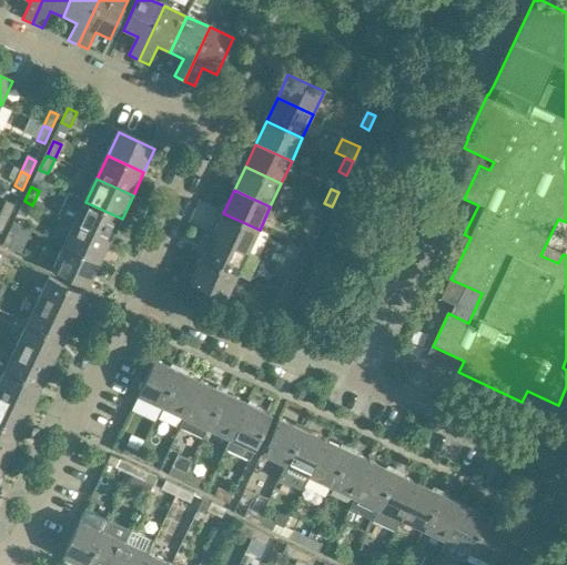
[(122,219),(85,202),(70,195),(60,218),(76,224),(111,242),(122,219)]
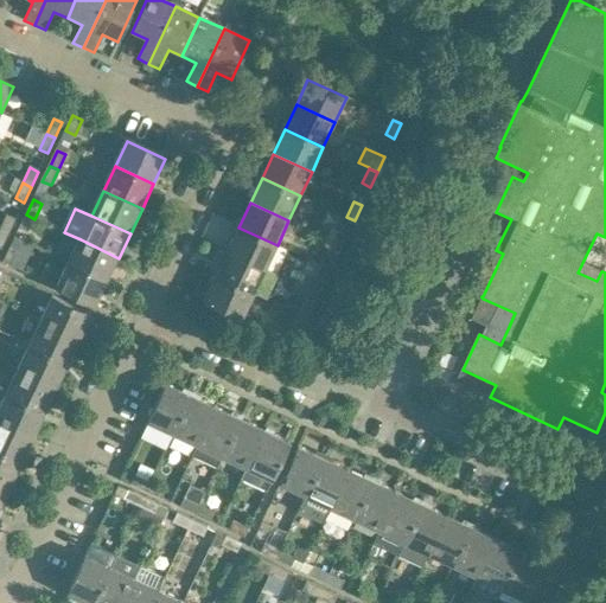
[(27,233),(34,219),(26,215),(19,230),(27,233)]
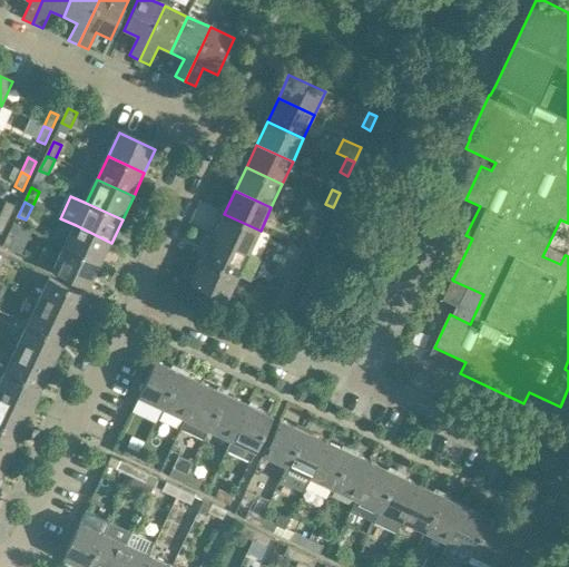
[(0,218),(8,222),(15,207),(7,203),(0,216),(0,218)]
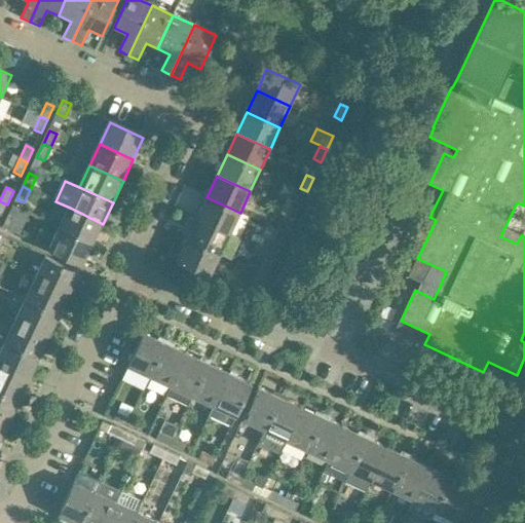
[(301,204),(307,191),(300,188),(294,201),(301,204)]
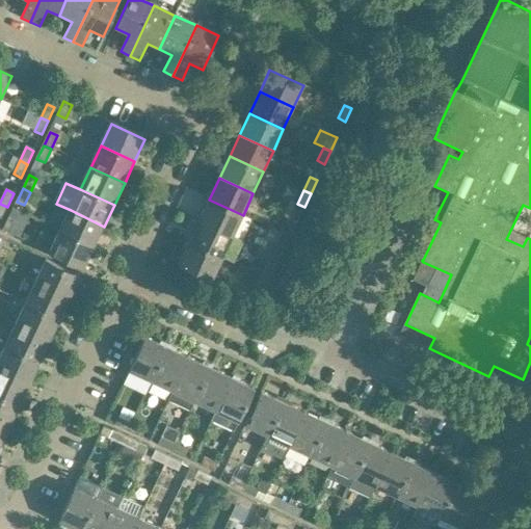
[(233,237),(243,215),(209,200),(200,221),(233,237)]
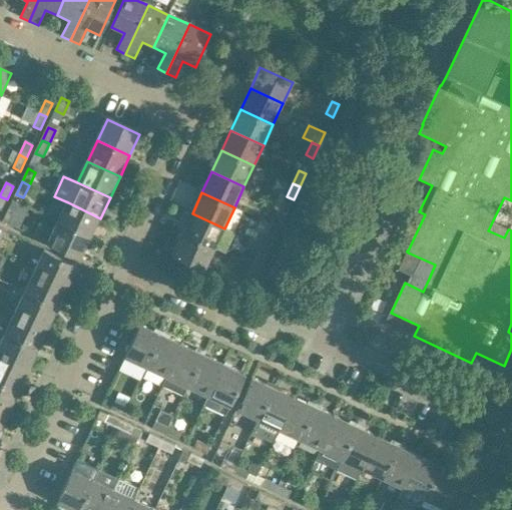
[(100,218),(68,202),(58,223),(90,238),(100,218)]
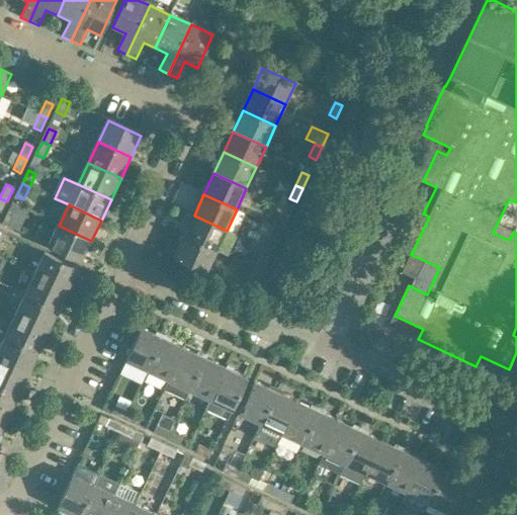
[(16,216),(9,212),(3,226),(10,230),(16,216)]
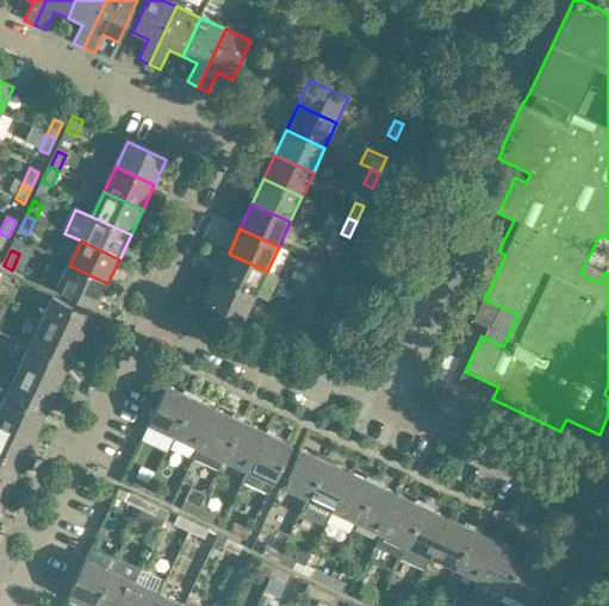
[(334,270),(341,256),(331,252),(325,267),(334,270)]
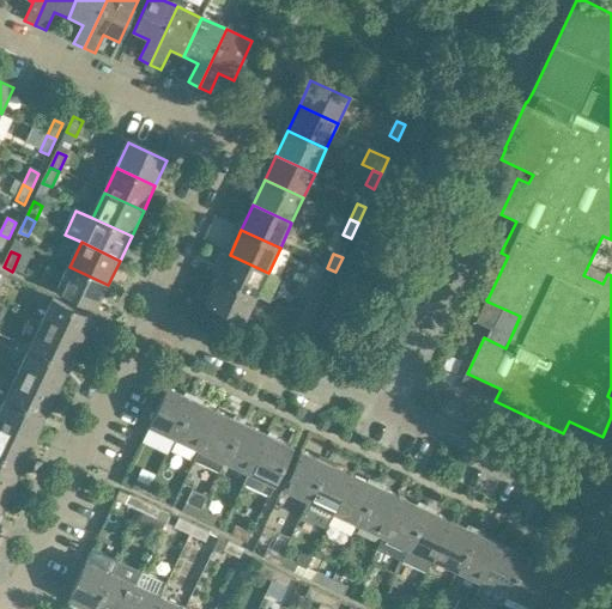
[(230,255),(218,279),(256,297),(271,304),(283,279),(268,273),(230,255)]
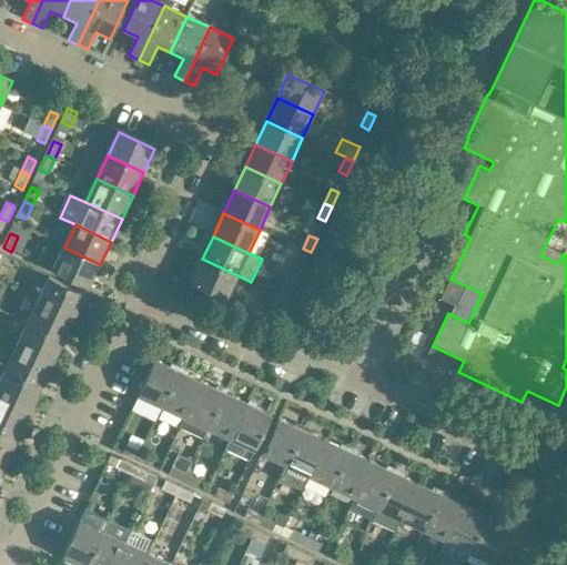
[(100,264),(64,248),(53,271),(89,288),(100,264)]
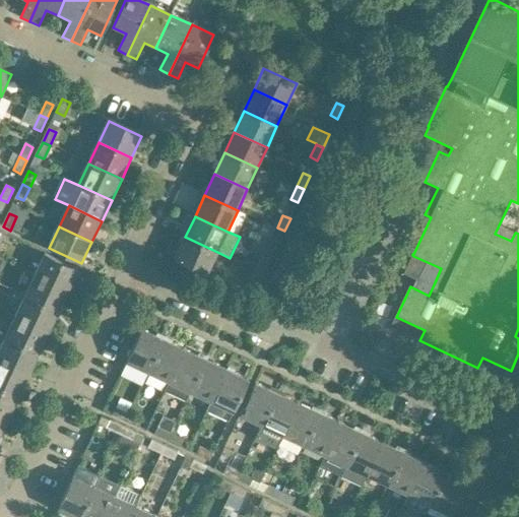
[(278,245),(284,231),(277,228),(270,242),(278,245)]
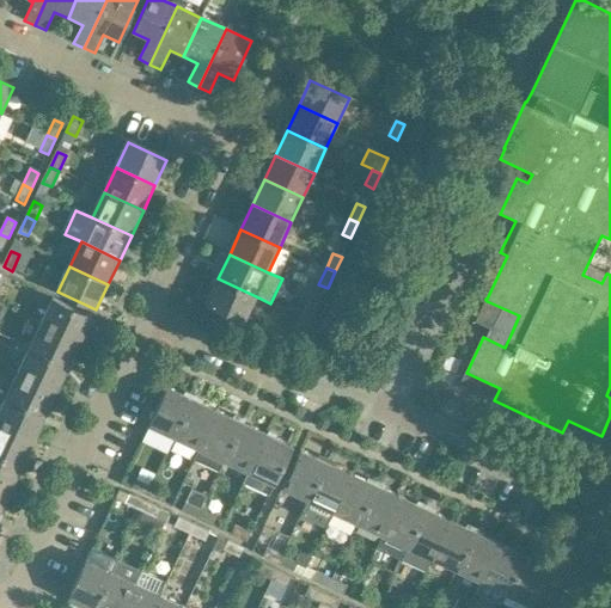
[(244,323),(256,296),(218,278),(206,305),(244,323)]
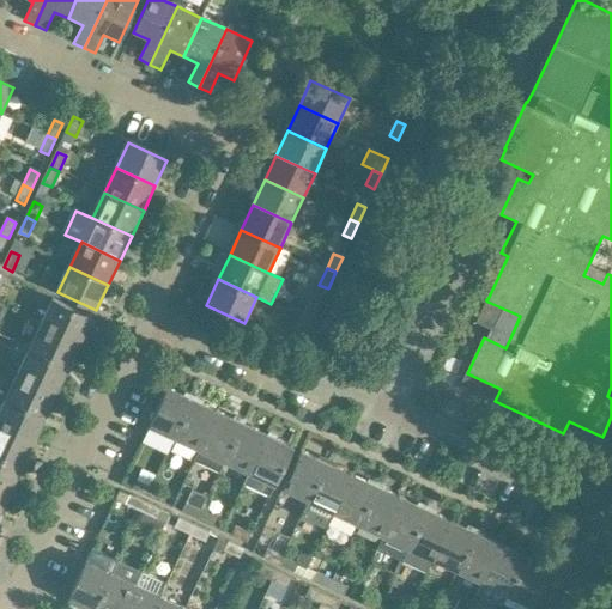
[(80,343),(92,318),(53,300),(41,326),(80,343)]
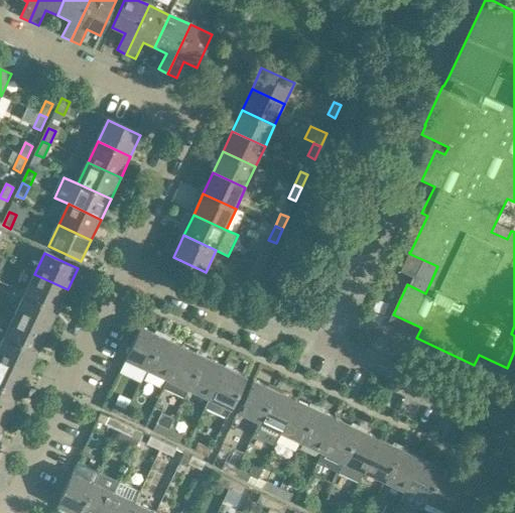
[(262,272),(268,259),(261,256),(255,268),(262,272)]
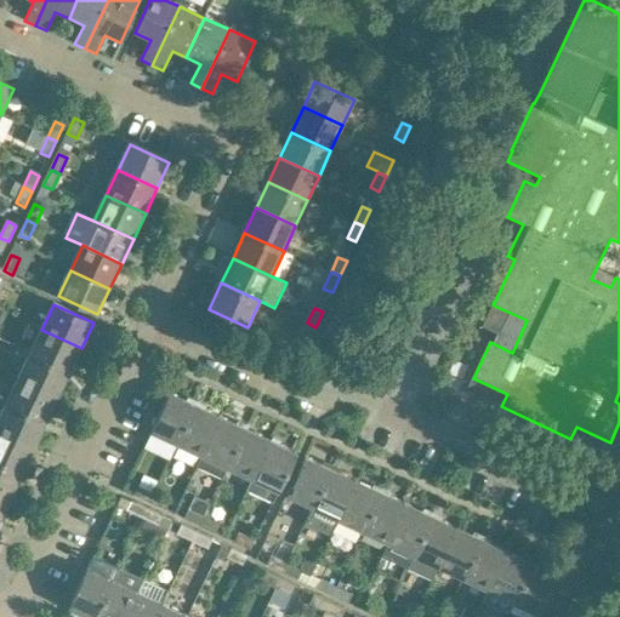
[(308,343),(316,327),(307,323),(300,338),(308,343)]
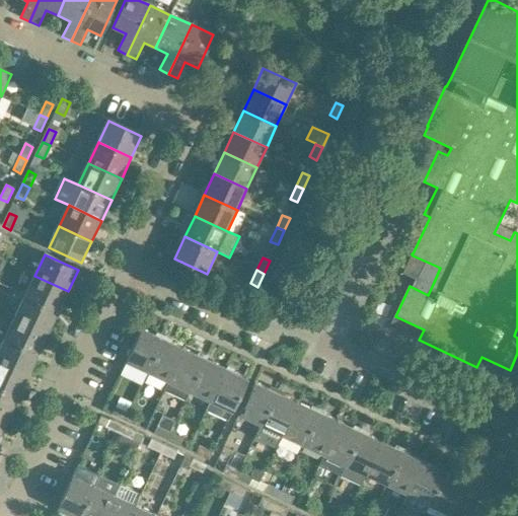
[(68,291),(34,276),(25,297),(58,312),(68,291)]
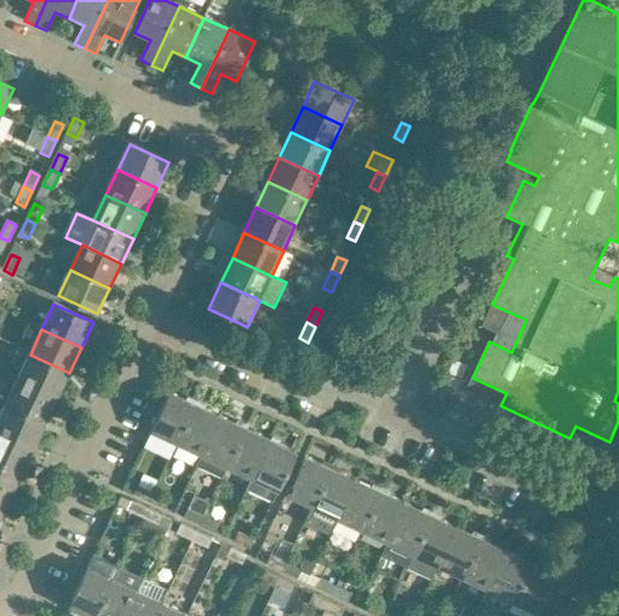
[(58,398),(69,373),(30,355),(18,379),(58,398)]
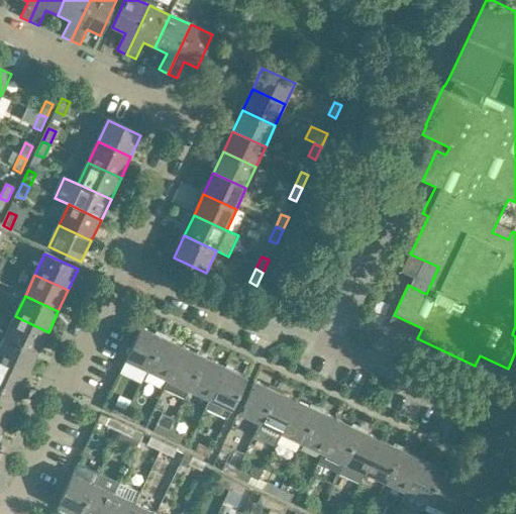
[(38,352),(48,332),(15,316),(5,337),(38,352)]
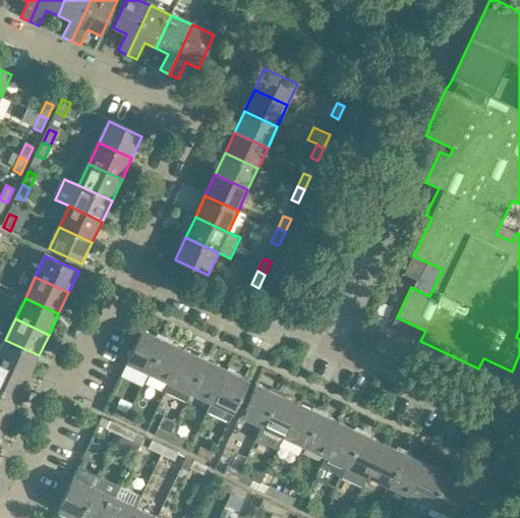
[(149,375),(165,342),(142,331),(127,364),(149,375)]
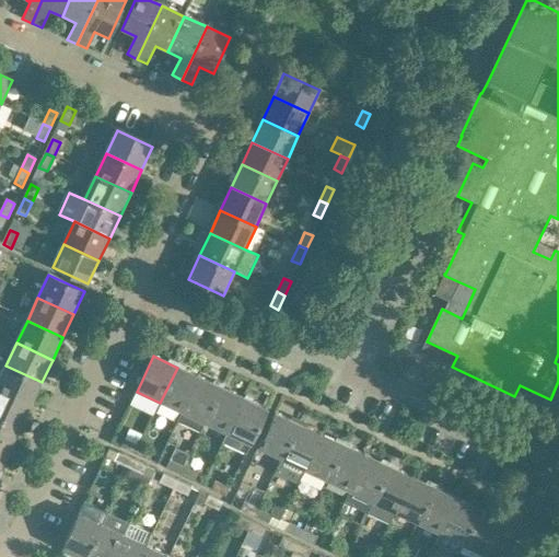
[(42,382),(6,366),(0,378),(0,390),(31,405),(42,382)]
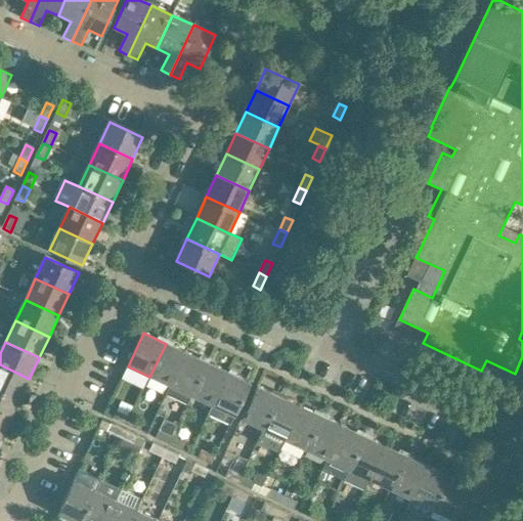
[(171,387),(186,353),(166,344),(149,377),(171,387)]
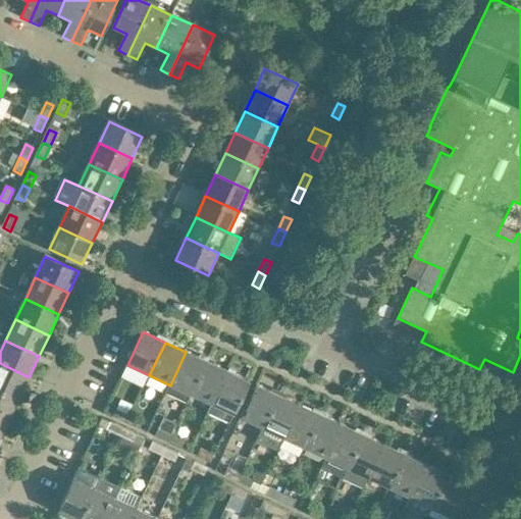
[(192,396),(207,362),(186,352),(170,385),(166,394),(188,404),(192,396)]
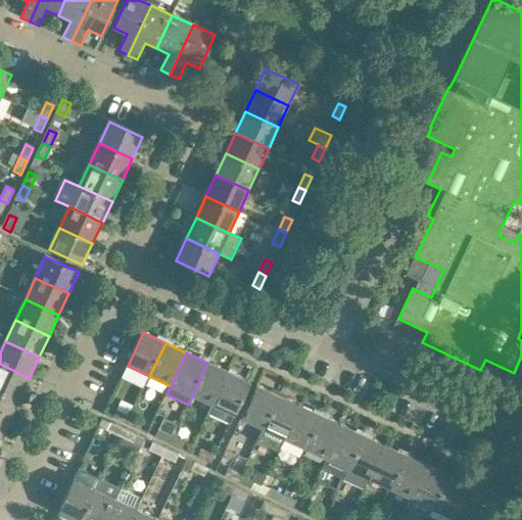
[(214,407),(229,373),(207,363),(192,396),(214,407)]
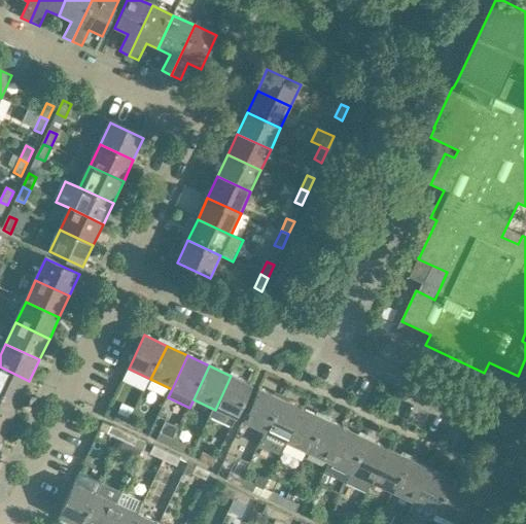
[(0,367),(0,393),(19,403),(26,407),(31,396),(24,393),(29,381),(0,367)]
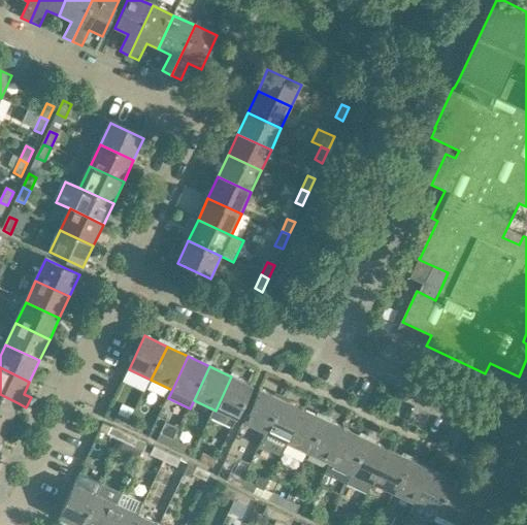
[(232,429),(253,387),(231,376),(216,411),(211,419),(232,429)]
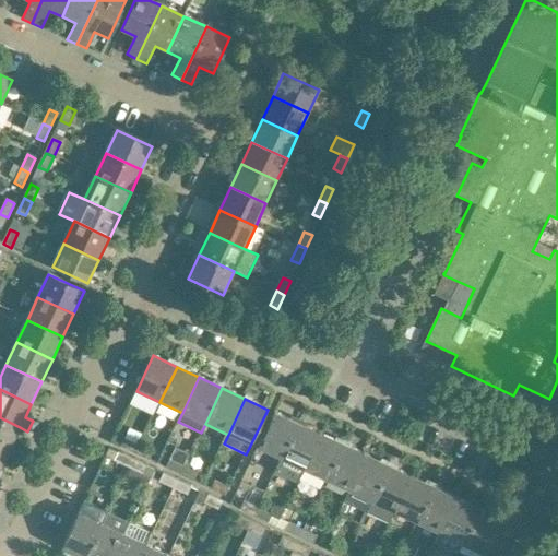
[(282,460),(299,424),(275,413),(259,449),(282,460)]
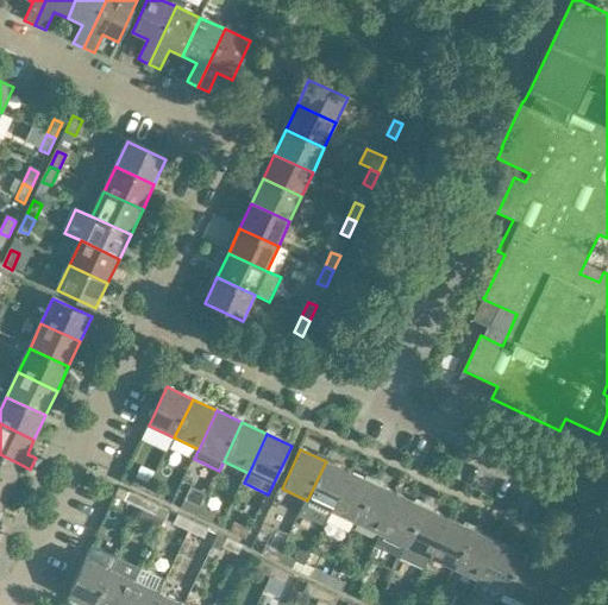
[(0,454),(0,484),(11,490),(22,465),(0,454)]
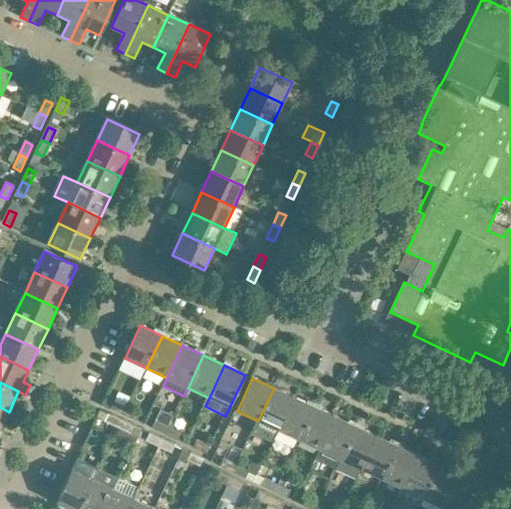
[(279,430),(294,398),(274,388),(258,421),(252,434),(273,443),(279,430)]
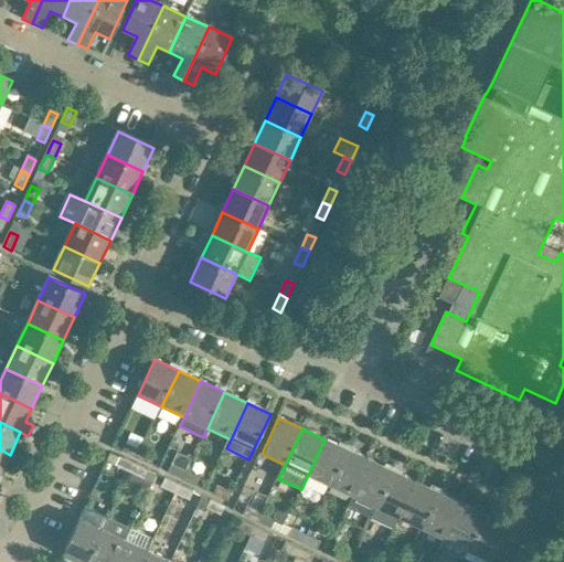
[(330,486),(347,451),(325,439),(308,475),(330,486)]
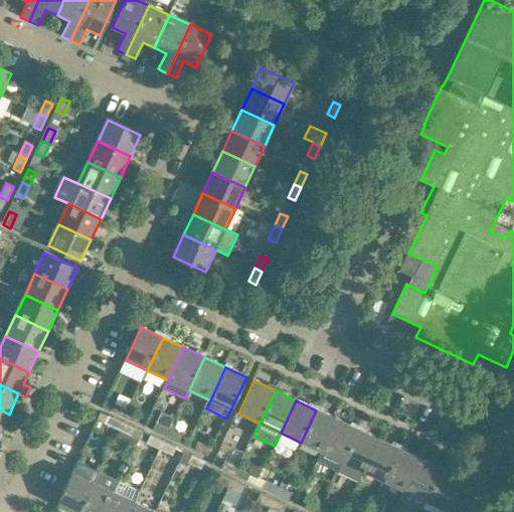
[(115,405),(112,412),(125,418),(128,411),(115,405)]
